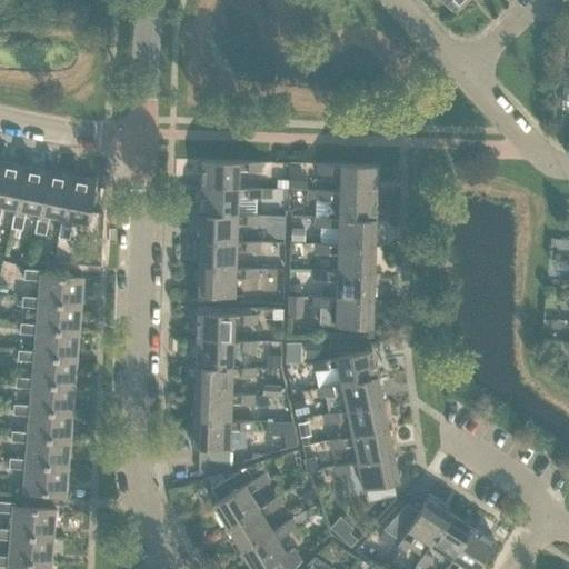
[(466,0),(441,0),(453,12),(466,0)]
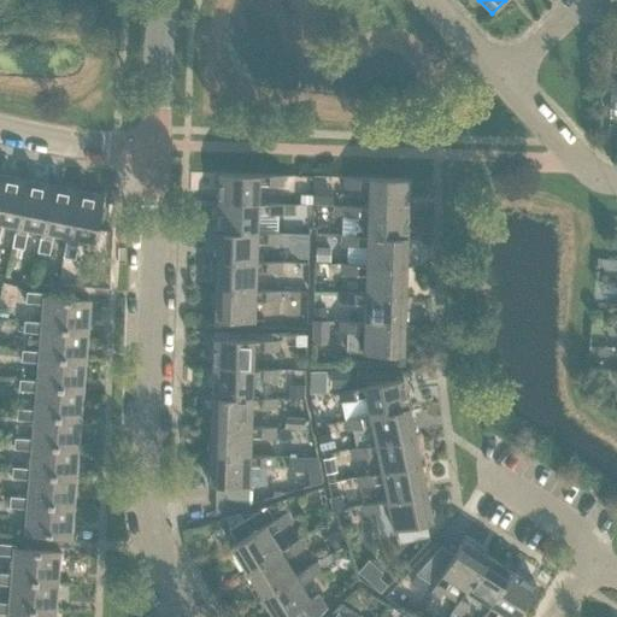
[(16,225),(25,180),(0,174),(0,230),(1,222),(16,225)]
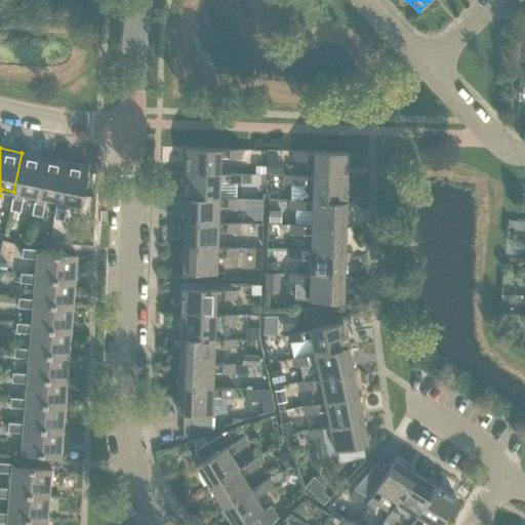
[(219,173),(219,158),(241,158),(241,149),(186,148),(185,172),(219,173)]
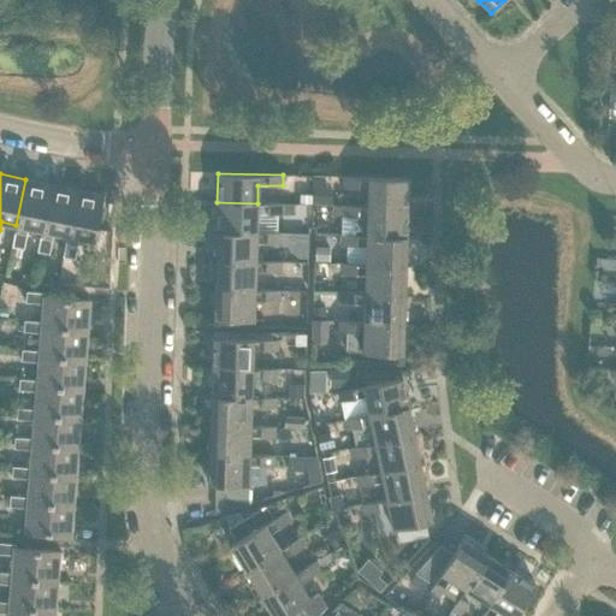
[(367,207),(407,208),(408,179),(343,177),(342,188),(367,188),(367,206),(367,207)]
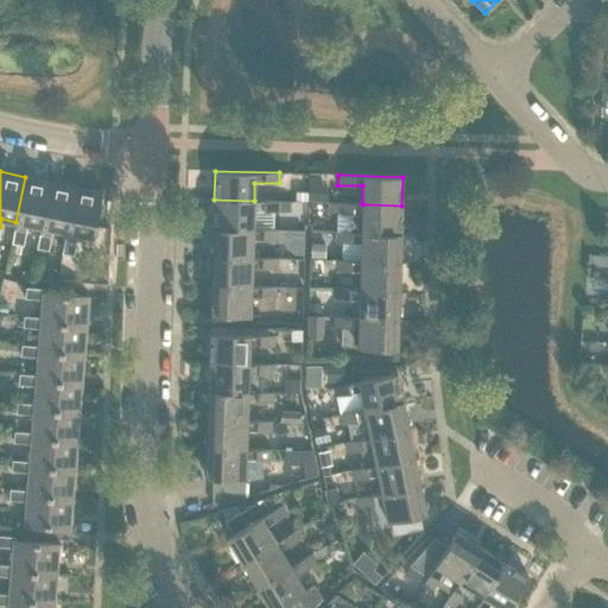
[(40,227),(50,182),(25,177),(16,222),(12,242),(23,245),(27,225),(40,227)]
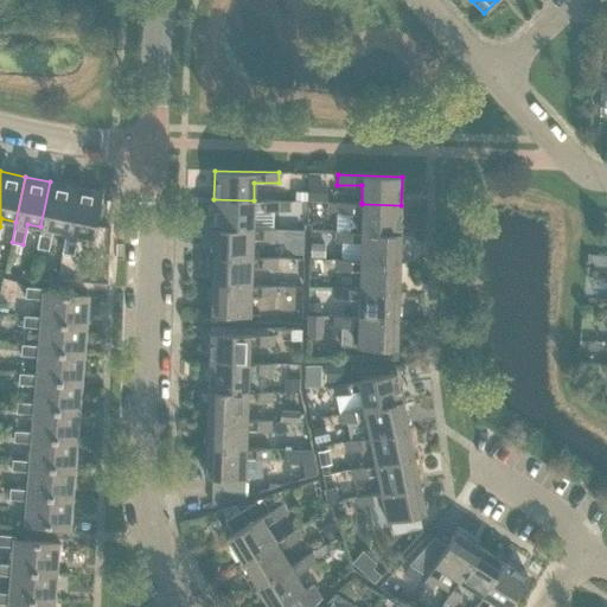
[(66,231),(75,187),(50,181),(40,227),(37,247),(48,249),(52,229),(66,231)]
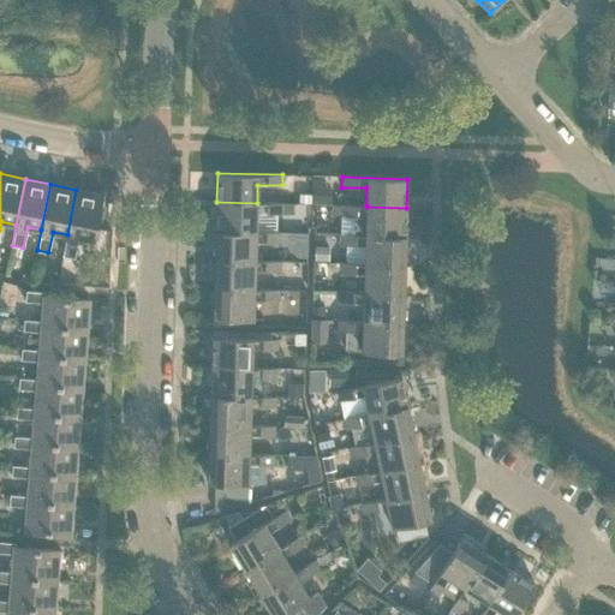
[(332,204),(332,187),(312,187),(312,203),(332,204)]
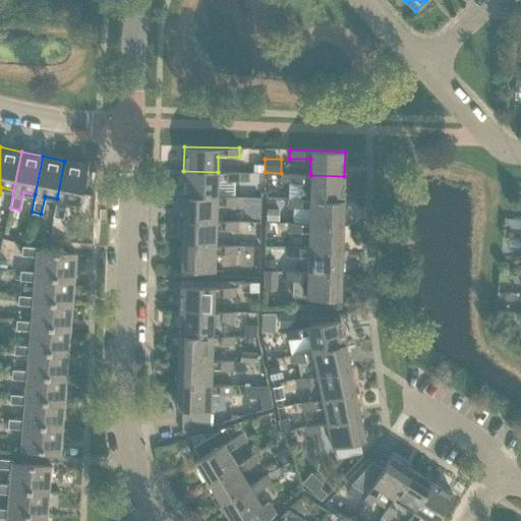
[(64,161),(57,198),(53,217),(62,219),(66,200),(79,204),(88,165),(64,161)]
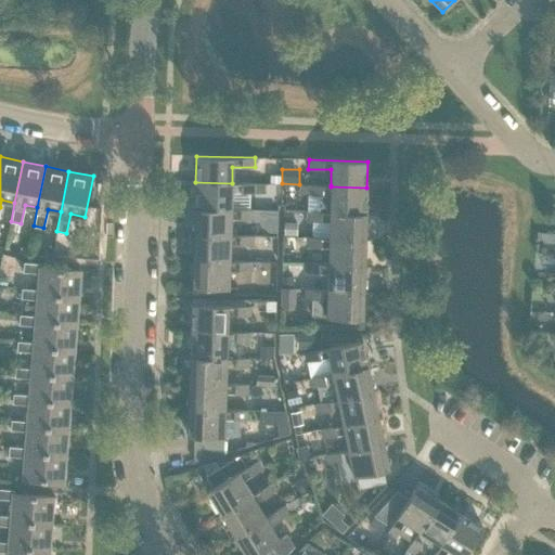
[(254,183),(232,183),(195,182),(195,208),(231,209),(231,193),(254,193),(254,183)]
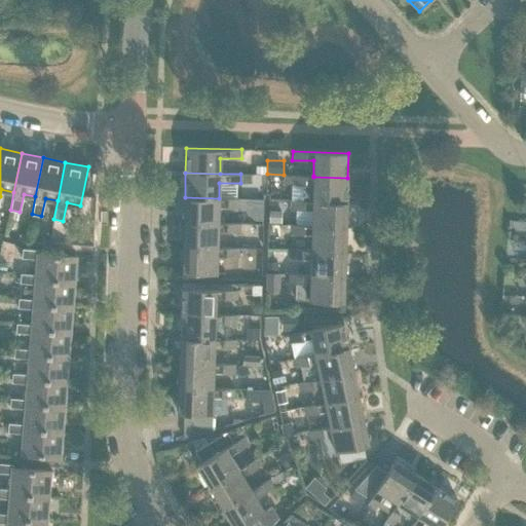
[(313,177),(313,176),(292,176),(292,185),(312,185),(312,200),(312,201),(347,202),(347,178),(313,177)]
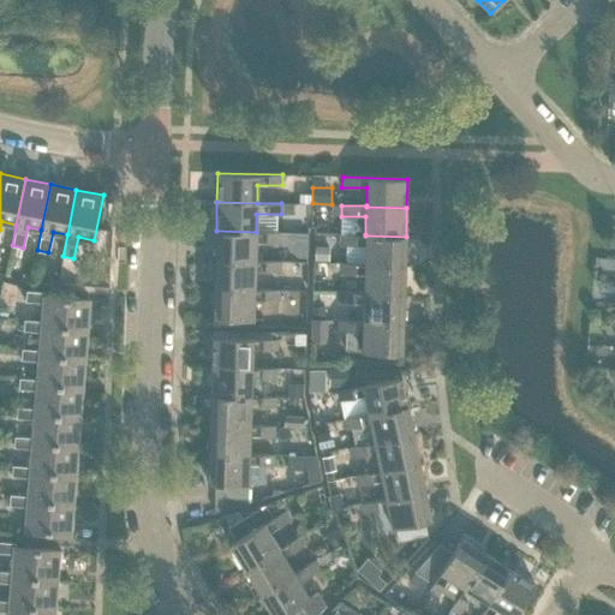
[(281,232),(256,232),(216,231),(215,260),(255,261),(256,243),(280,243),(281,232)]
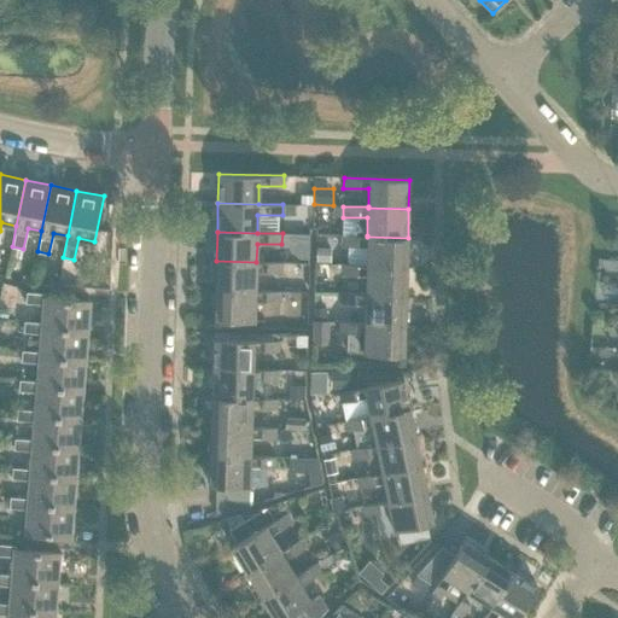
[(367,237),(367,235),(342,235),(342,246),(367,246),(366,264),(366,266),(407,267),(408,238),(367,237)]
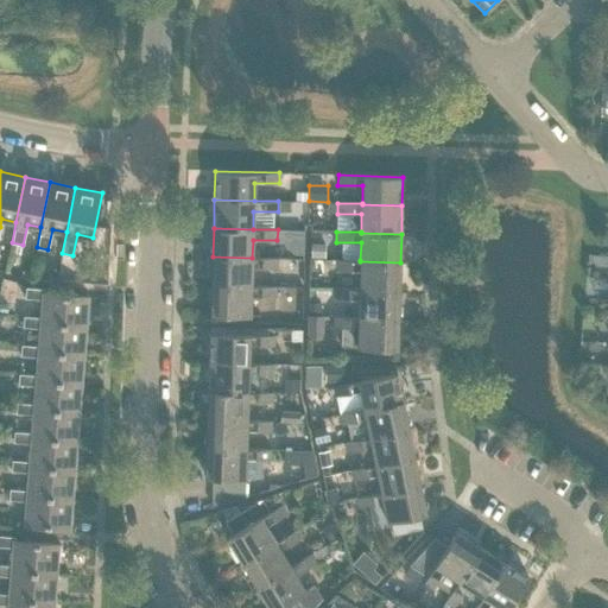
[(311,244),(310,258),(325,258),(325,244),(311,244)]
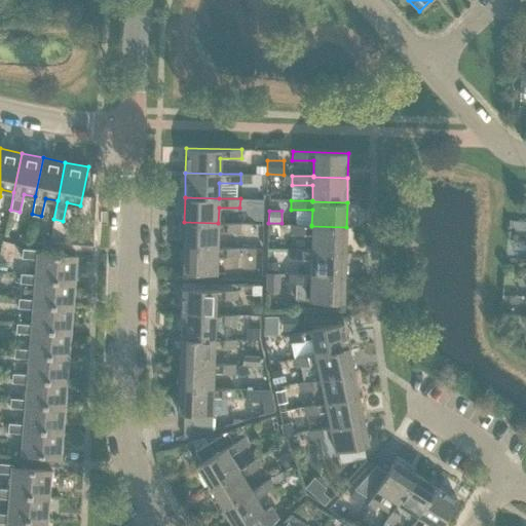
[(239,223),(218,223),(184,222),(183,247),(217,248),(218,232),(239,232),(239,223)]
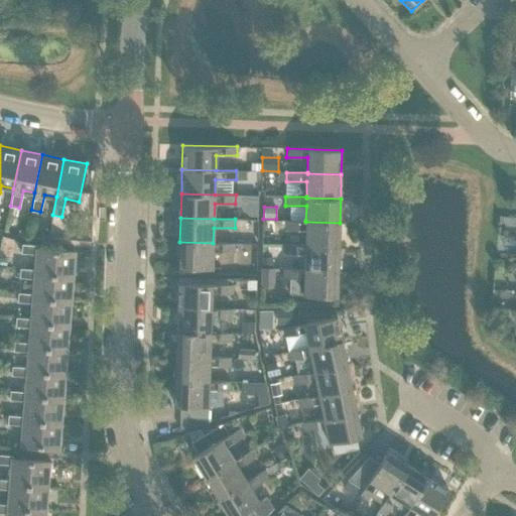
[(305,222),(305,221),(284,221),(284,229),(305,230),(304,245),(304,246),(339,247),(340,223),(305,222)]
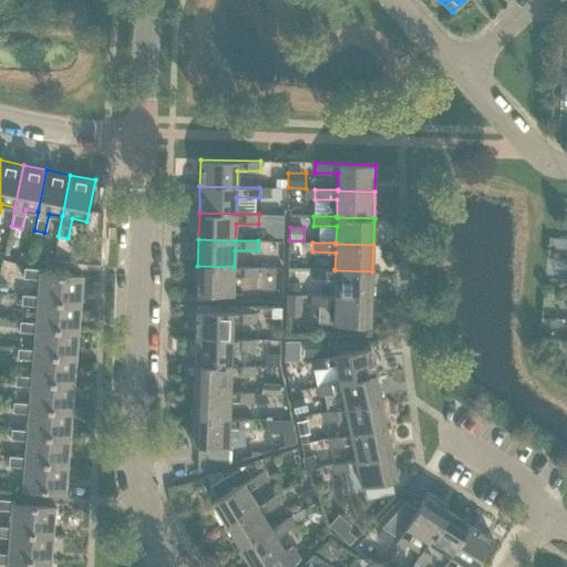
[(257,267),(234,267),(197,266),(196,294),(234,295),(234,277),(257,277),(257,267)]
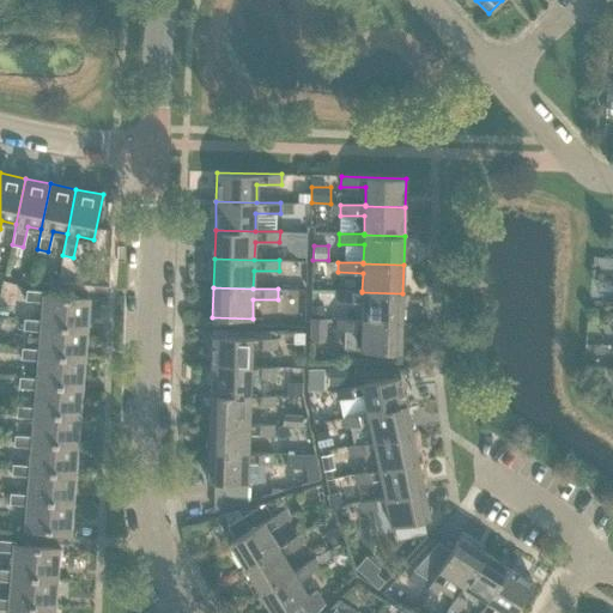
[(26,289),(25,299),(43,301),(42,320),(41,325),(86,328),(89,298),(44,295),(44,291),(26,289)]
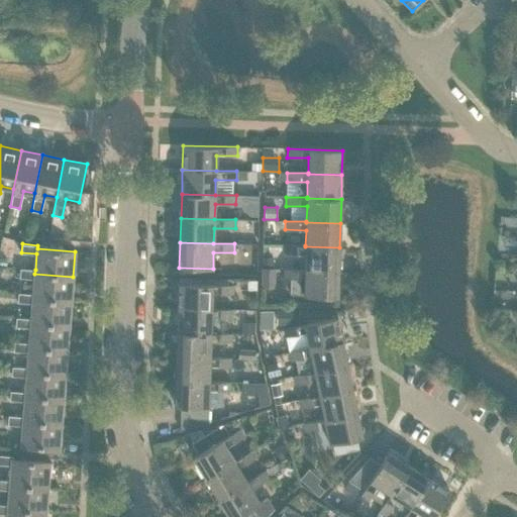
[(305,246),(305,245),(285,245),(284,253),(305,254),(304,270),(304,271),(338,272),(339,247),(305,246)]
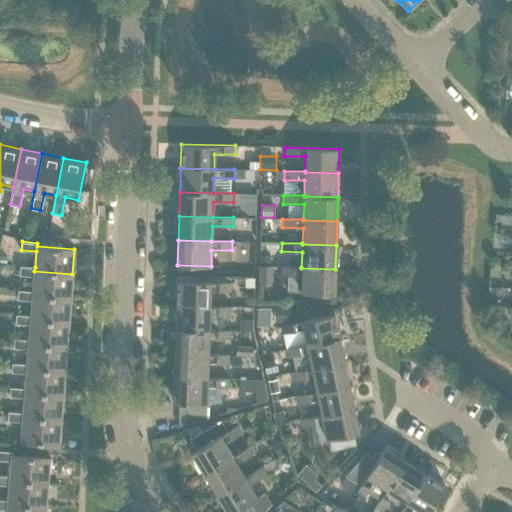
[(259,255),(259,265),(271,266),(271,255),(259,255)]
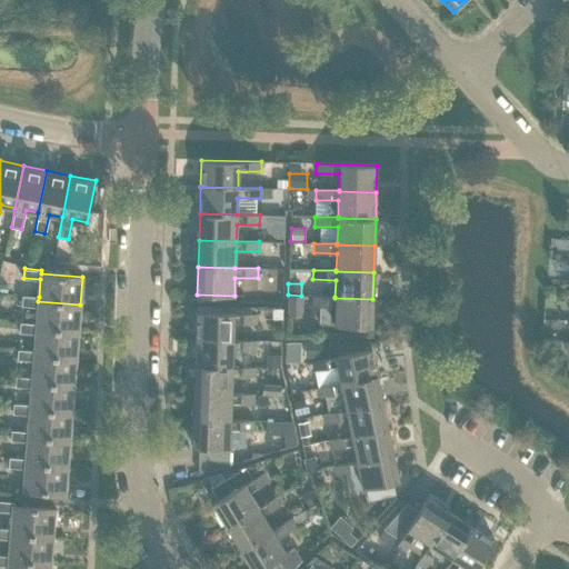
[(22,295),(21,305),(38,307),(37,323),(36,329),(78,332),(80,305),(38,301),(39,297),(22,295)]
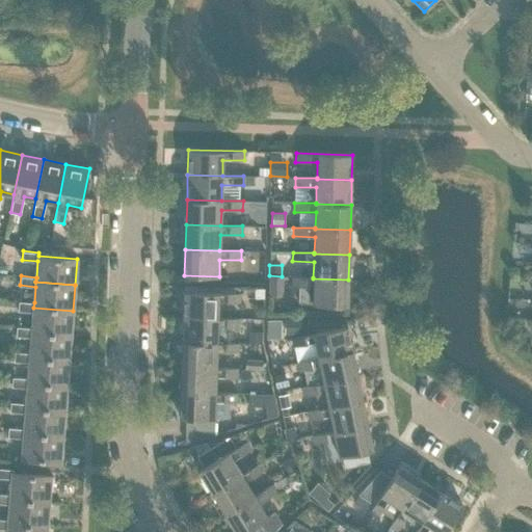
[(282,297),(283,276),(282,276),(269,275),(268,275),(268,296),(282,297)]
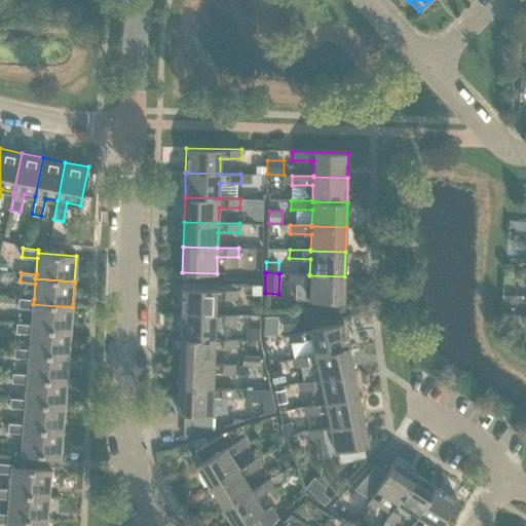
[(309,275),(309,274),(289,274),(288,283),(296,284),(296,300),(309,300),(343,301),(344,276),(309,275)]
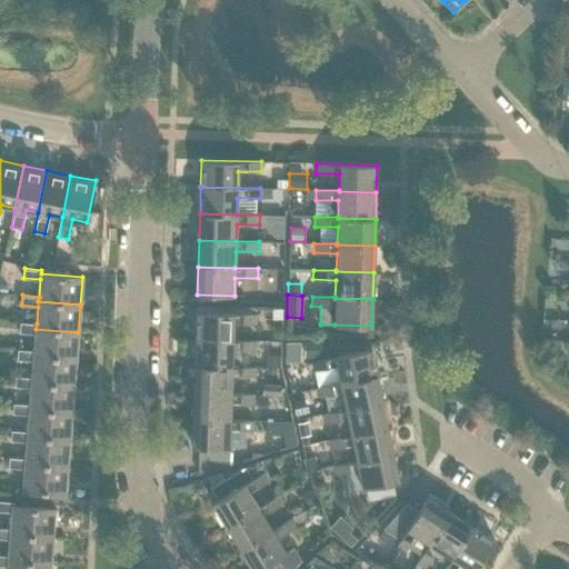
[(232,340),(233,323),(256,323),(257,315),(197,312),(196,339),(232,340)]
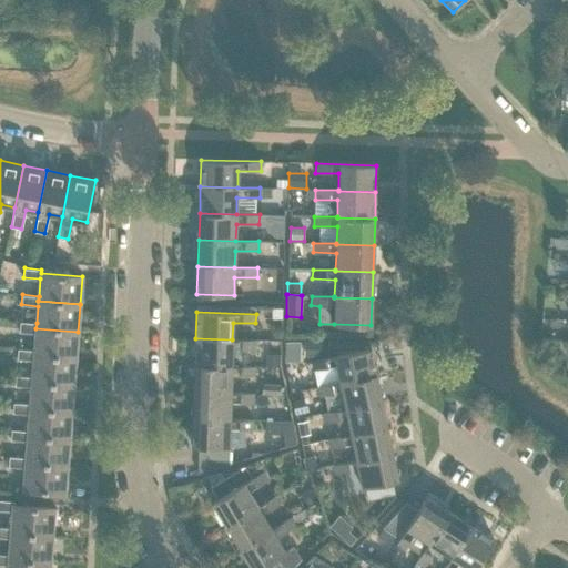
[(19,322),(19,331),(36,333),(34,350),(33,355),(75,358),(78,332),(36,328),(37,323),(19,322)]
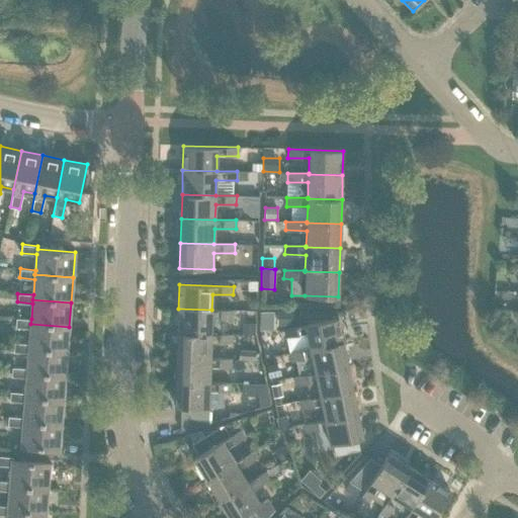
[(233,311),(211,310),(178,309),(177,333),(210,334),(211,319),(233,319),(233,311)]
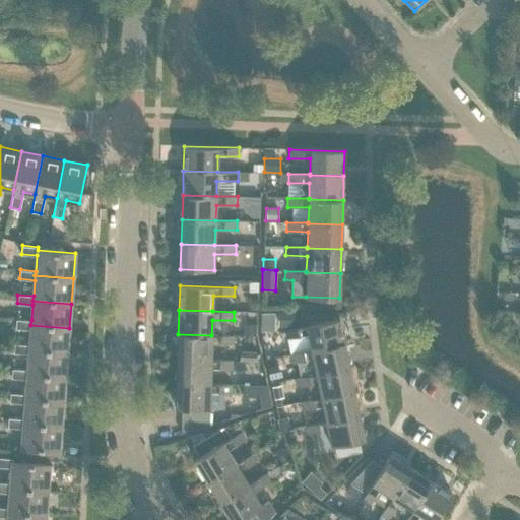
[(274,312),(261,312),(261,331),(274,331),(274,312)]
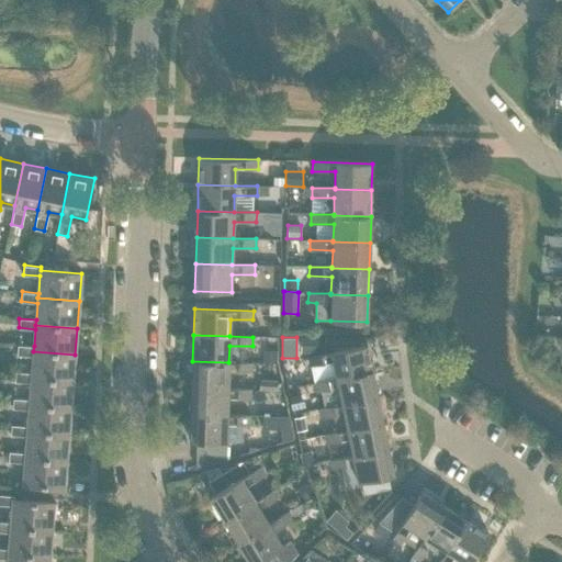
[(324,351),(324,338),(303,337),(303,351),(324,351)]
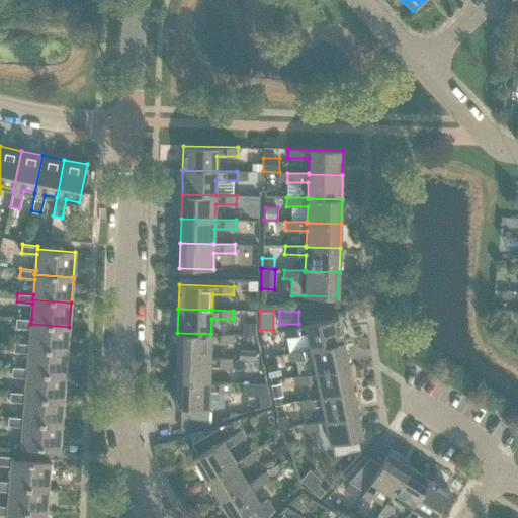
[(16,318),(15,327),(30,328),(29,344),(29,348),(67,351),(69,327),(30,324),(31,319),(16,318)]
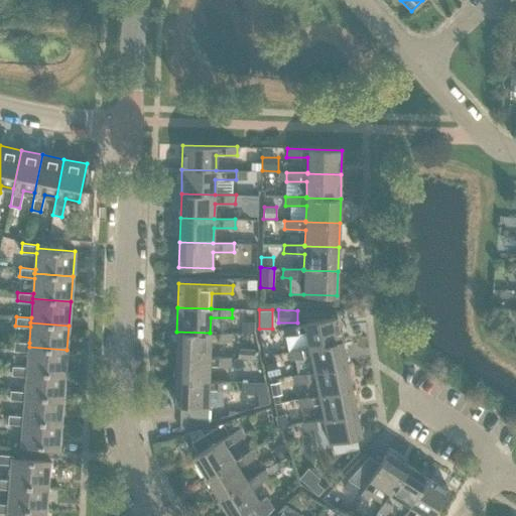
[(308,348),(342,341),(337,316),(283,328),(284,337),(288,352),(308,347),(308,348)]
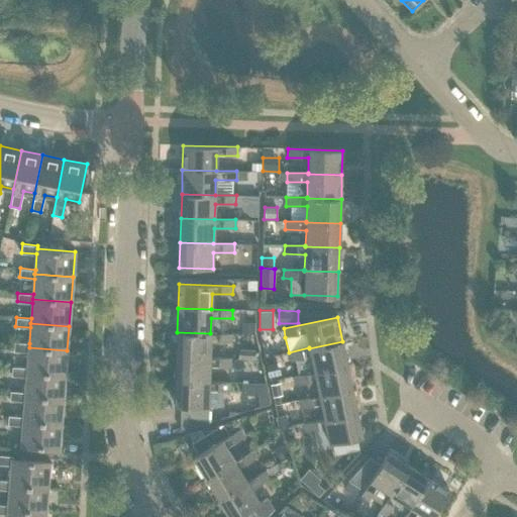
[(254,334),(254,322),(240,322),(240,333),(254,334)]
